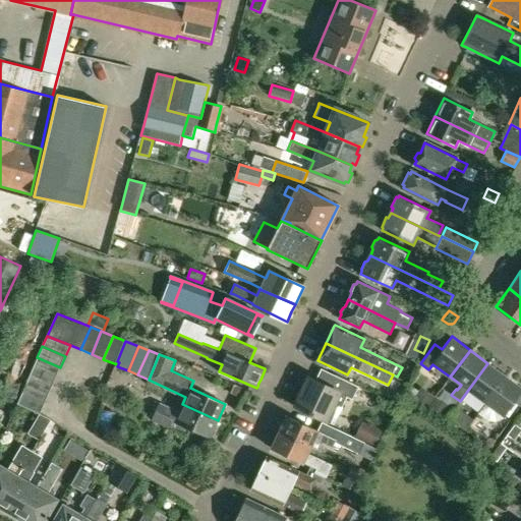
[(37,357),(33,368),(55,379),(60,367),(37,357)]
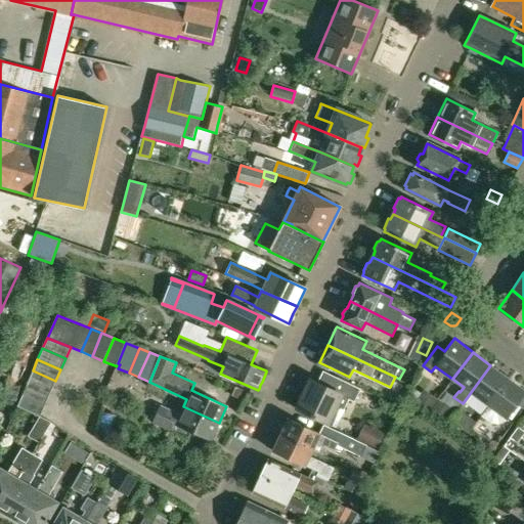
[(471,392),(488,405),(508,378),(490,365),(471,392)]
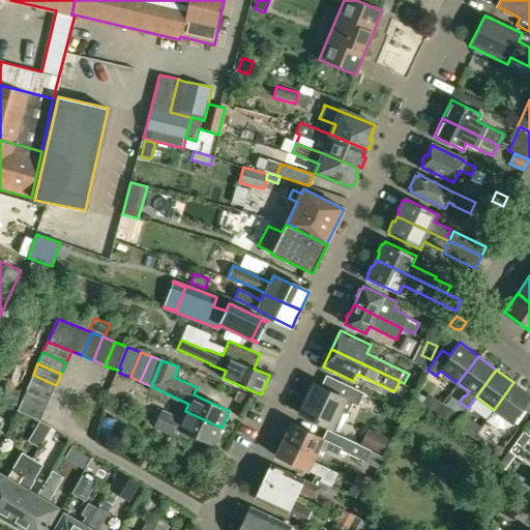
[(52,395),(56,385),(33,375),(28,385),(52,395)]
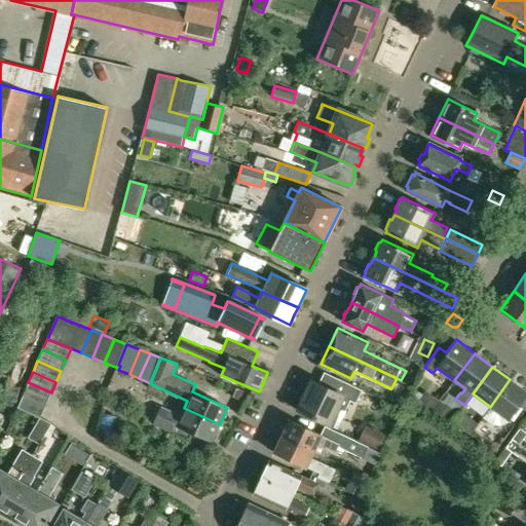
[(312,380),(298,410),(330,425),(337,408),(345,412),(351,400),(357,402),(362,390),(326,373),(321,383),(312,380)]
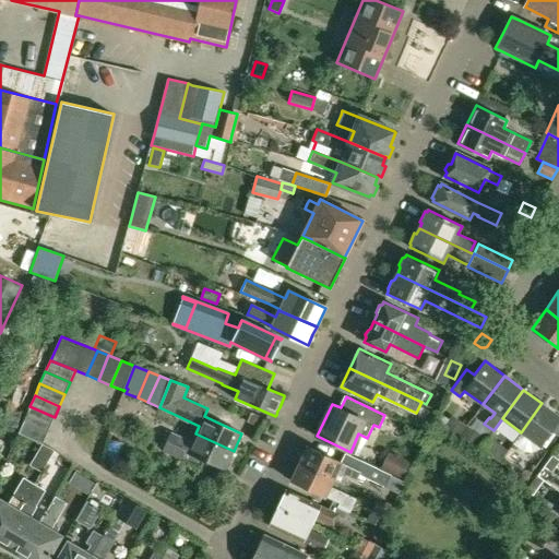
[(558,415),(542,403),(521,432),(513,442),(524,451),(532,451),(539,449),(558,420),(558,415)]
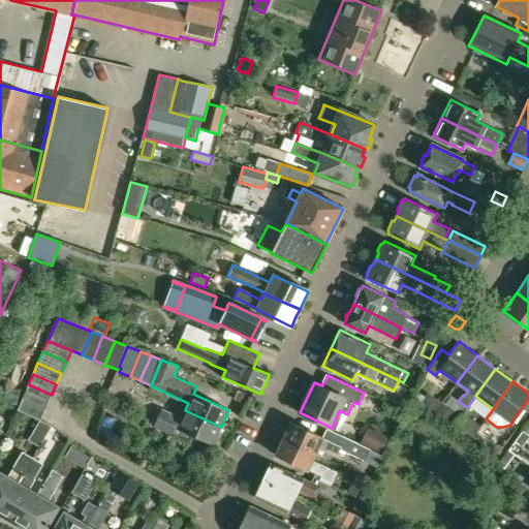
[(28,384),(23,396),(47,407),(52,395),(28,384)]
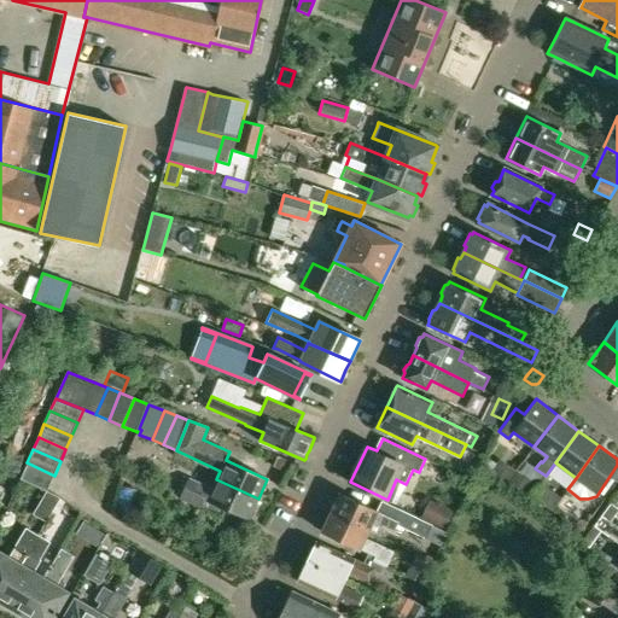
[(497,464),(488,455),(481,466),(490,473),(497,464)]
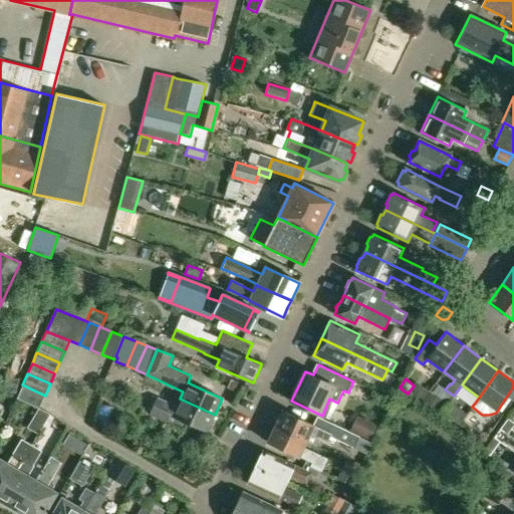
[(39,408),(45,396),(22,384),(17,397),(39,408)]
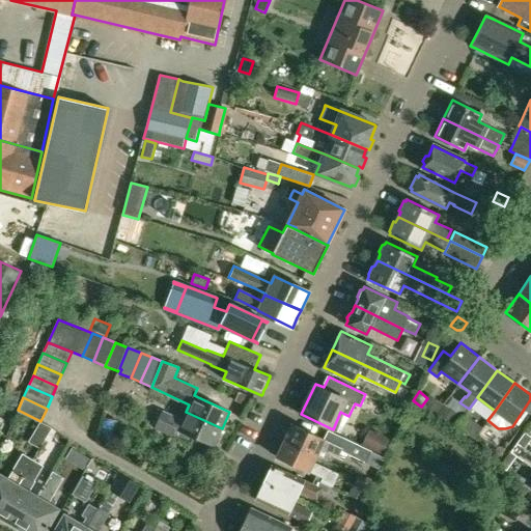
[(442,408),(428,397),(421,407),(435,417),(442,408)]
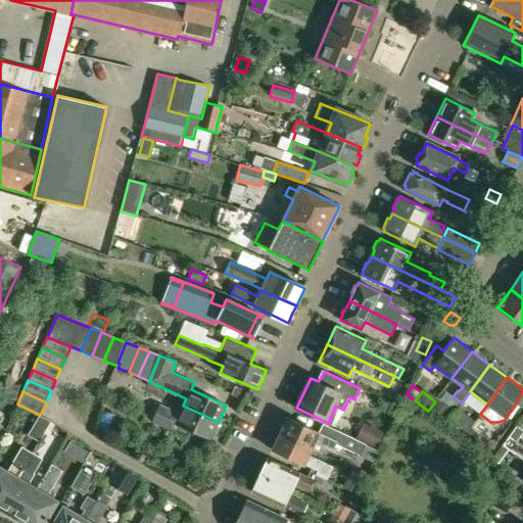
[(448,411),(435,401),(429,411),(441,420),(448,411)]
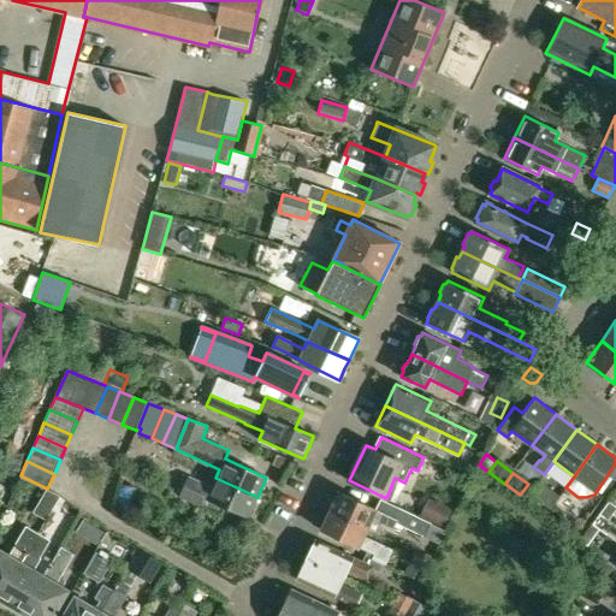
[(188,477),(178,496),(202,507),(206,497),(223,505),(248,516),(258,497),(215,478),(212,486),(189,475),(188,477)]
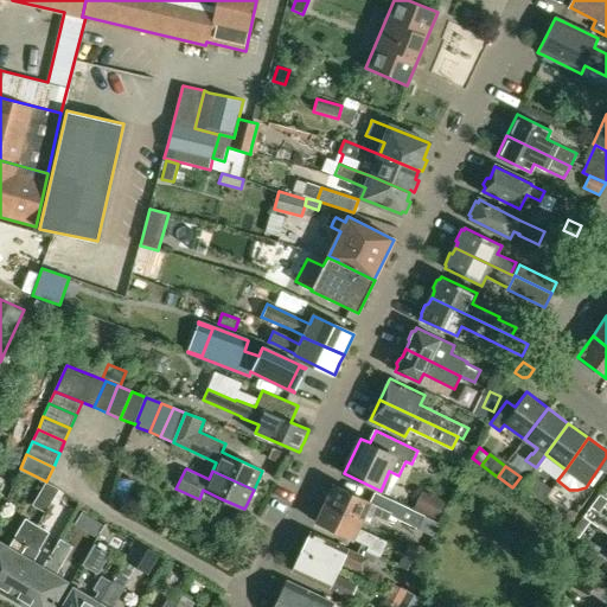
[(541,480),(531,493),(542,500),(551,489),(541,480)]
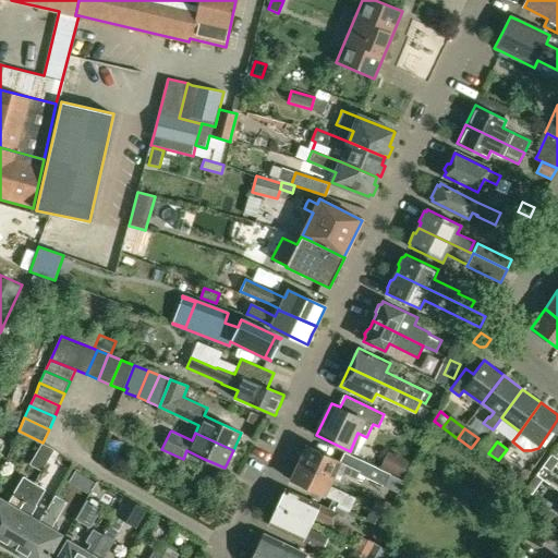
[(341,461),(311,447),(307,445),(305,449),(299,462),(334,480),(343,484),(347,478),(354,482),(359,474),(385,486),(385,485),(390,474),(346,452),(341,461)]
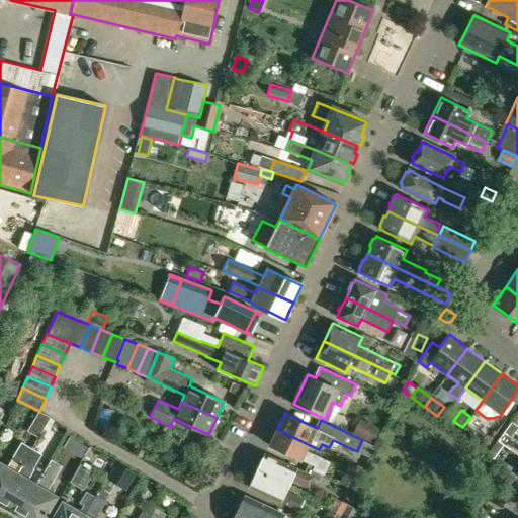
[(372,443),(379,428),(360,419),(353,434),(372,443)]
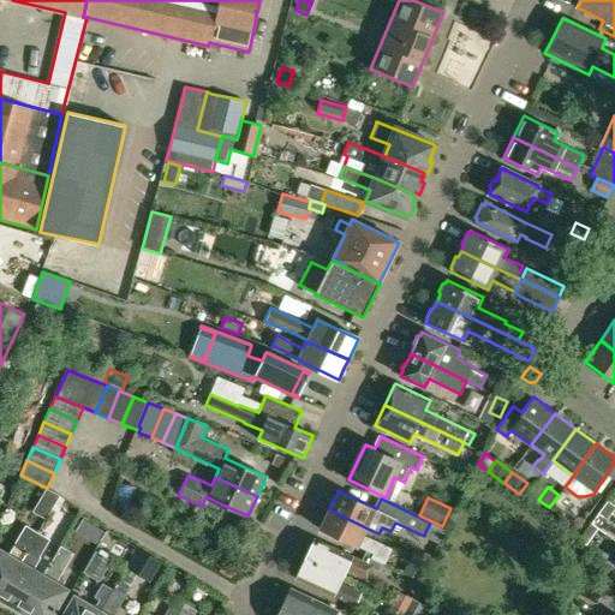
[(614,505),(608,500),(599,512),(608,519),(614,507),(614,505)]
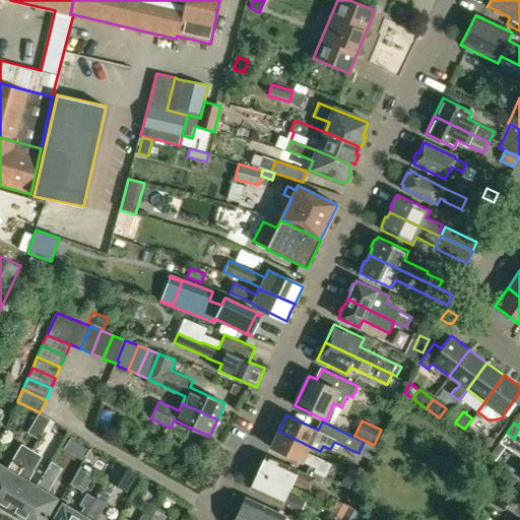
[(308,453),(311,447),(278,431),(271,447),(290,456),(299,460),(310,465),(316,468),(314,472),(323,476),(325,478),(332,464),(308,453)]
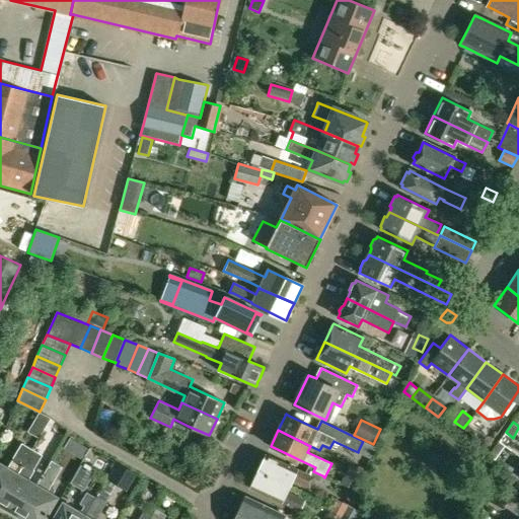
[(506,432),(499,442),(505,446),(511,450),(518,441),(513,438),(506,432)]
